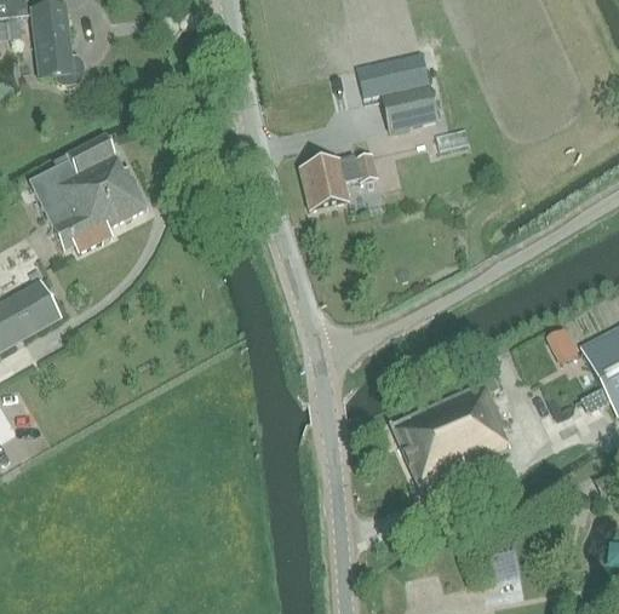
[(0,18),(28,15),(26,0),(0,0),(0,18)]
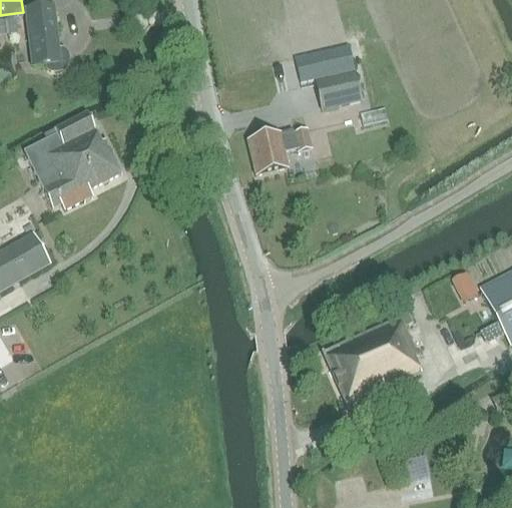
[(59,47),(54,4),(27,8),(33,64),(47,62),(48,66),(53,69),(58,69),(63,68),(67,65),(69,60),(68,55),(67,51),(63,47),(59,47)]
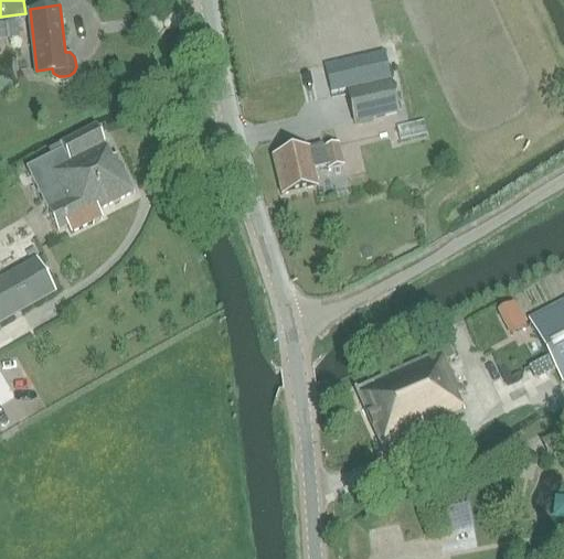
[(391,78),(348,88),(354,118),(398,109),(391,78)]
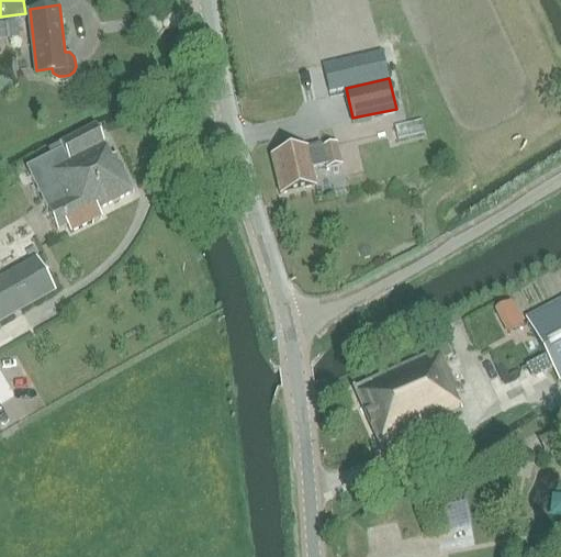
[(57,148),(26,165),(58,226),(134,188),(116,152),(113,153),(99,125),(97,122),(60,141),(55,144),(56,147),(57,148)]
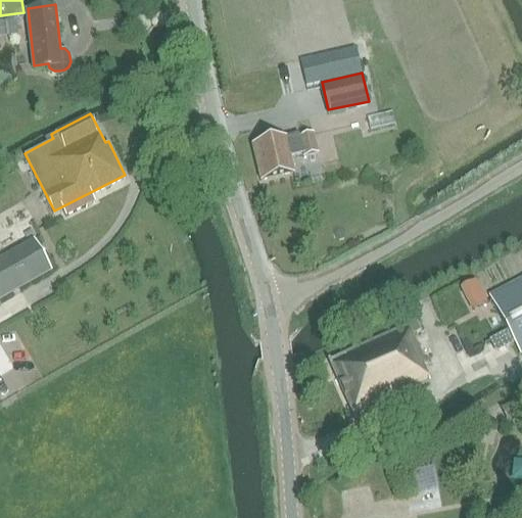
[(299,131),(252,142),(262,178),(294,170),(290,153),(303,150),(304,153),(319,150),(314,130),(299,134),(299,131)]
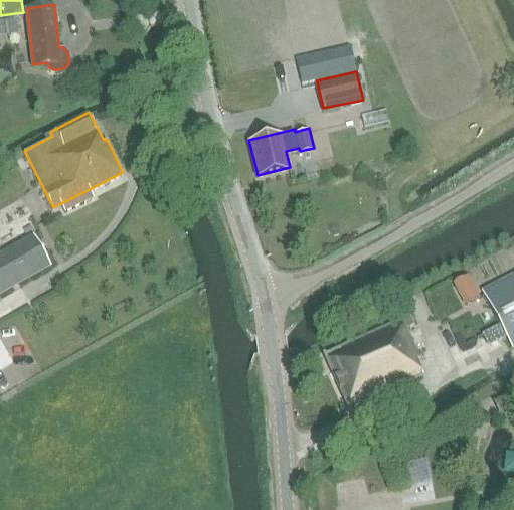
[(0,291),(50,263),(34,233),(0,251),(0,291)]
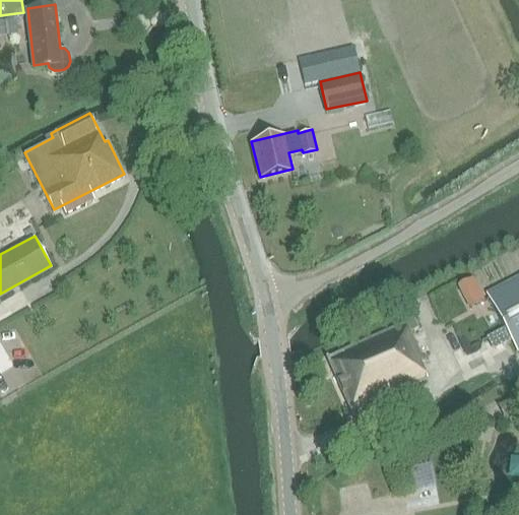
[(518,275),(488,292),(518,349),(518,275)]
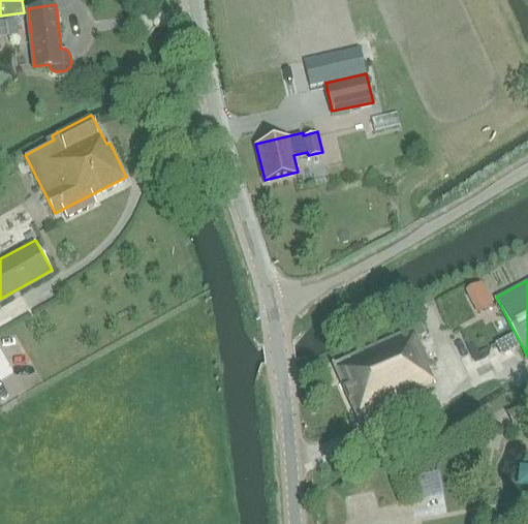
[(358,418),(435,382),(430,369),(433,367),(418,335),(427,331),(422,320),(332,361),(358,418)]
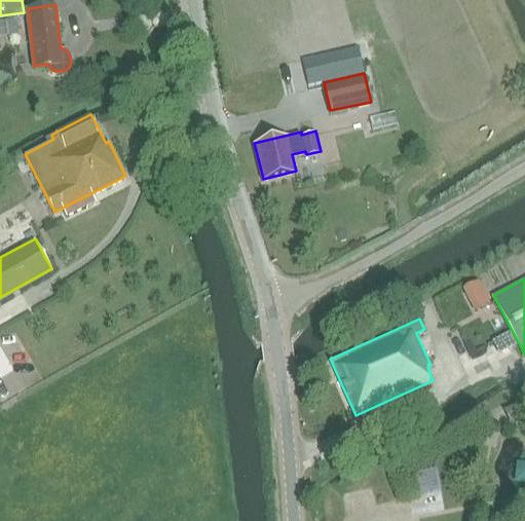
[(524,397),(508,407),(513,419),(524,413),(524,397)]
